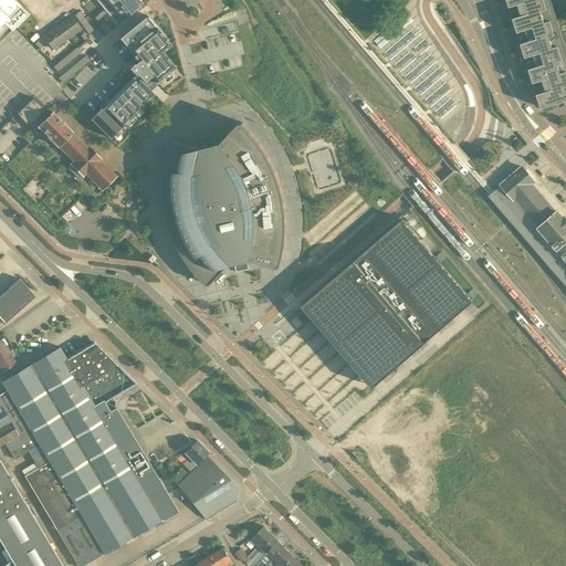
[(16,27),(23,18),(6,0),(0,0),(0,27),(2,24),(10,32),(16,27)]
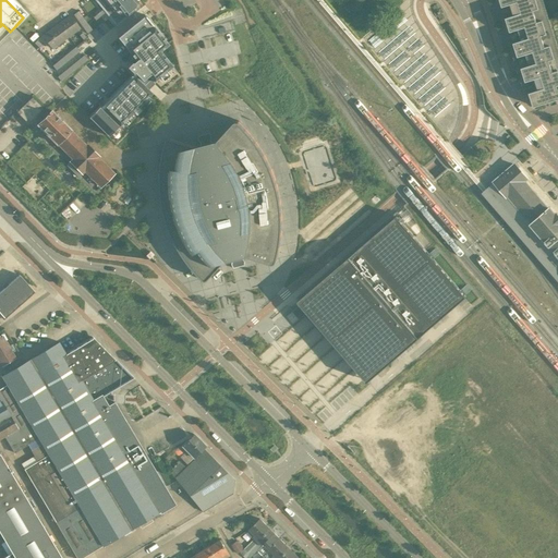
[(95,0),(116,24),(126,16),(138,7),(138,3),(135,0),(95,0)]
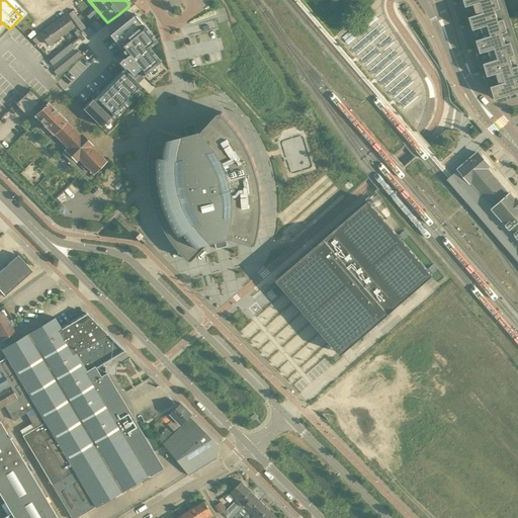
[(517,14),(516,15),(512,17),(509,17),(504,0),(463,0),(494,96),(495,98),(497,98),(517,91),(517,14)]
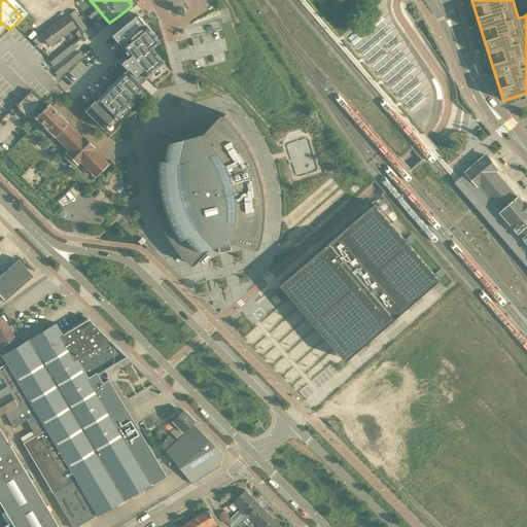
[(94,100),(83,110),(86,113),(90,116),(91,117),(94,120),(102,128),(103,129),(143,88),(136,79),(142,74),(144,77),(150,72),(149,70),(155,66),(155,67),(163,62),(151,47),(154,44),(148,36),(152,33),(141,20),(136,13),(110,35),(112,37),(126,55),(127,56),(120,63),(125,67),(129,71),(97,103),(94,100)]
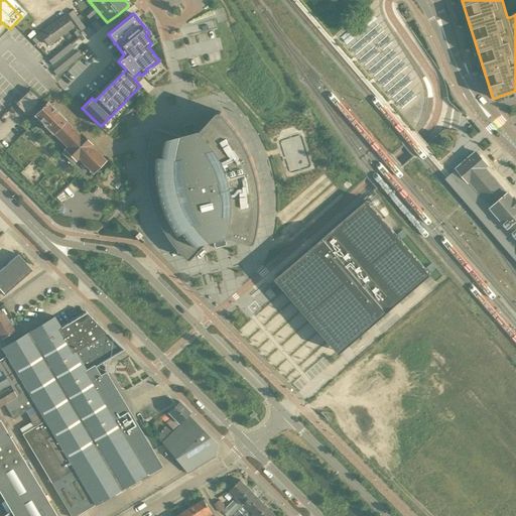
[(65,32),(74,26),(65,15),(53,23),(59,31),(62,29),(65,32)]
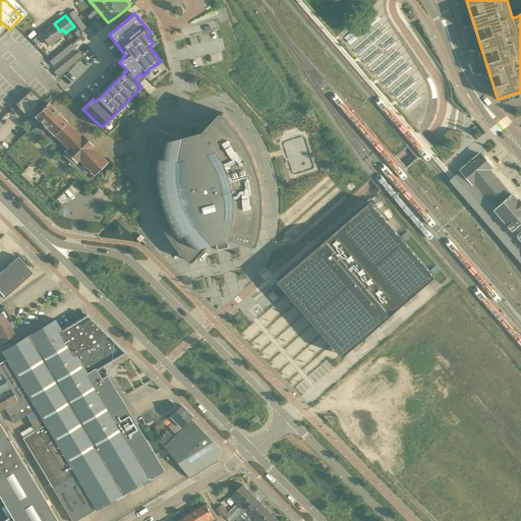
[(49,46),(65,33),(63,30),(60,32),(54,23),(40,34),(49,46)]
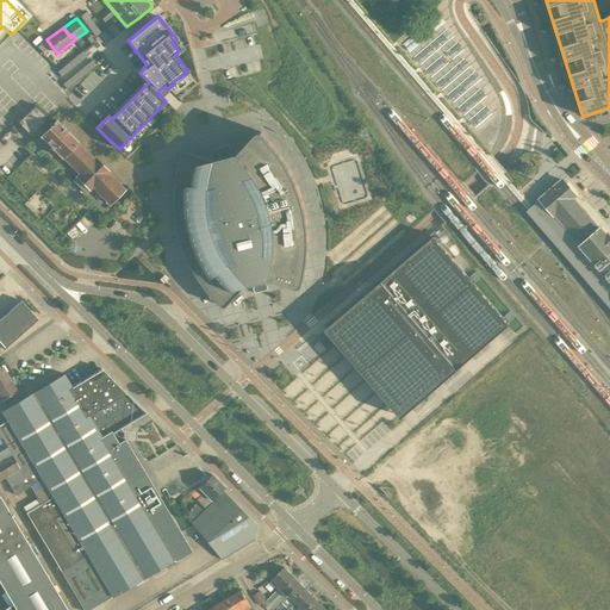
[(35,106),(18,123),(30,135),(48,118),(35,106)]
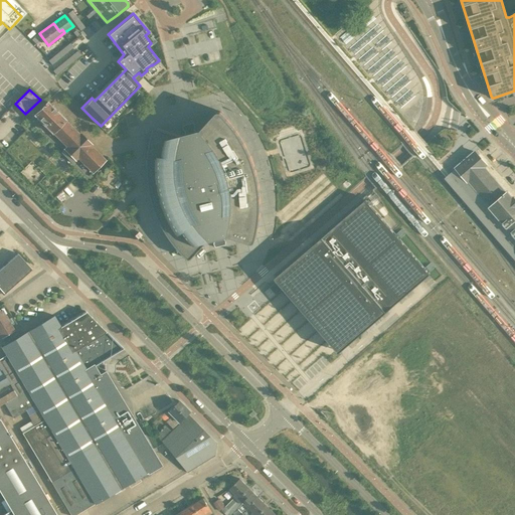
[(47,102),(34,115),(45,126),(52,133),(65,120),(47,102)]
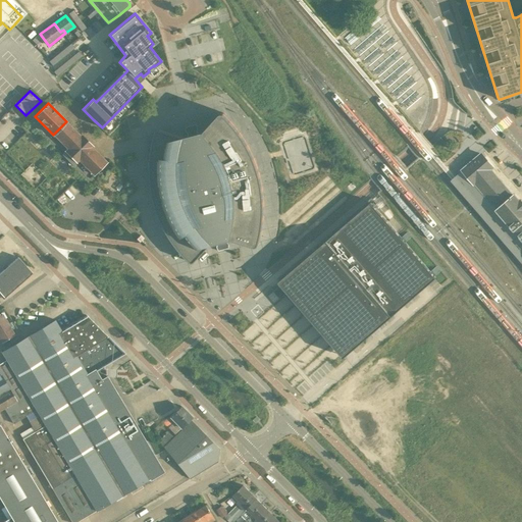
[(260,244),(261,239),(262,232),(263,227),(264,220),(264,216),(264,211),(265,206),(264,201),(264,196),(263,188),(262,180),(260,172),(257,166),(254,157),(250,147),(246,140),(243,136),(236,124),(226,115),(225,114),(224,113),(223,113),(222,112),(220,113),(219,113),(215,118),(203,133),(198,134),(197,132),(198,127),(196,124),(191,125),(186,127),(186,132),(188,134),(188,136),(184,138),(158,129),(156,129),(155,131),(154,134),(152,141),(151,149),(150,157),(150,166),(150,174),(150,183),(151,186),(152,194),(154,200),(154,201),(156,207),(158,214),(161,221),(165,229),(168,237),(172,243),(178,251),(188,260),(190,261),(191,262),(193,262),(194,262),(211,244),(216,242),(217,244),(216,248),(218,251),(223,250),(228,248),(228,244),(226,242),(226,240),(231,238),(255,246),(257,246),(258,246),(259,245),(259,244),(260,244)]
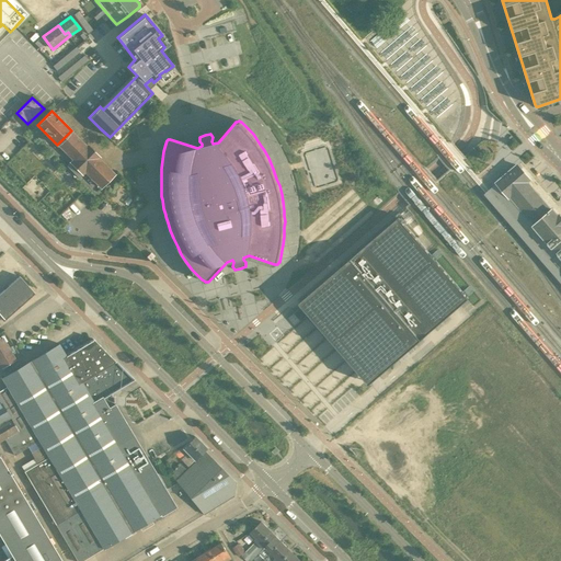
[(86,172),(101,187),(114,174),(99,159),(100,158),(88,146),(87,147),(71,130),(57,145),(72,160),(67,167),(79,178),(86,172)]
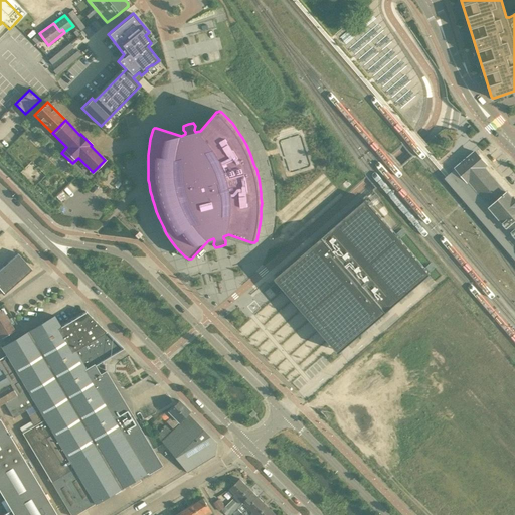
[(505,226),(506,225),(514,235),(514,200),(512,197),(511,198),(506,192),(505,192),(483,167),(486,165),(478,155),(475,152),(456,168),(466,180),(467,180),(489,206),(489,207),(505,226)]
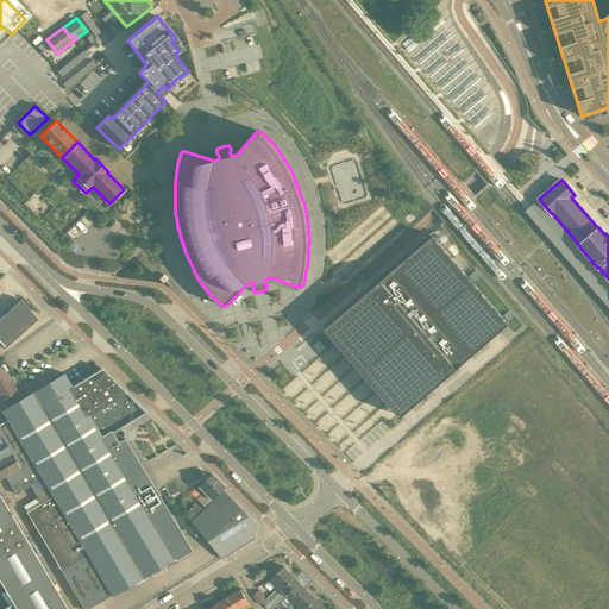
[(551,213),(539,199),(525,211),(608,307),(608,278),(598,267),(597,268),(578,245),(578,244),(552,213),(551,213)]
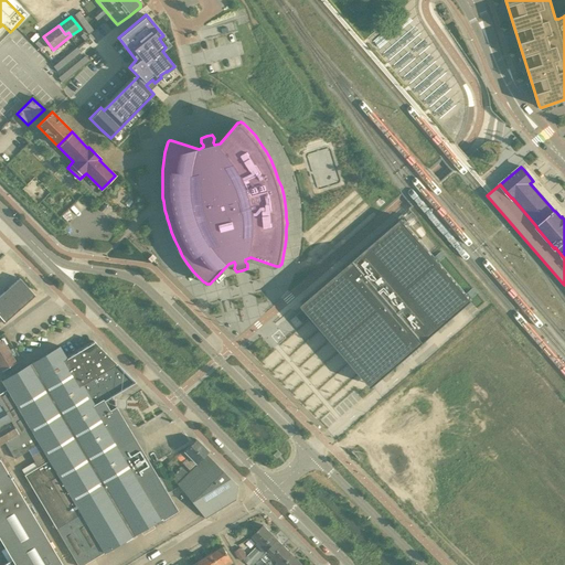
[(415,350),(417,348),(424,341),(432,334),(470,301),(471,300),(470,299),(466,294),(438,262),(434,257),(432,254),(401,219),(361,253),(353,259),(301,305),(304,307),(305,308),(308,312),(311,316),(330,338),(332,340),(365,379),(370,383),(372,386),(373,385),(392,369),(403,360),(415,350)]
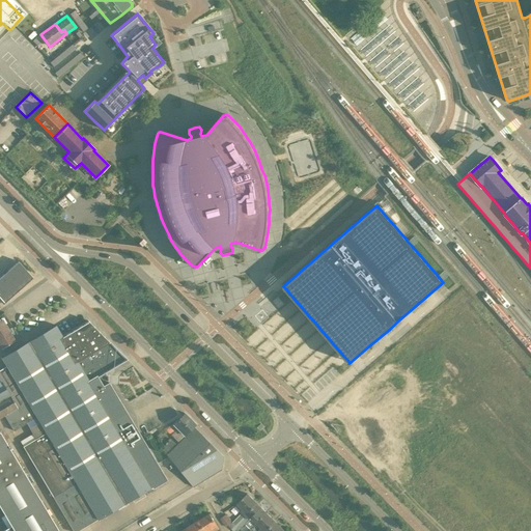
[(0,301),(6,296),(7,298),(32,277),(18,260),(0,275),(0,301)]
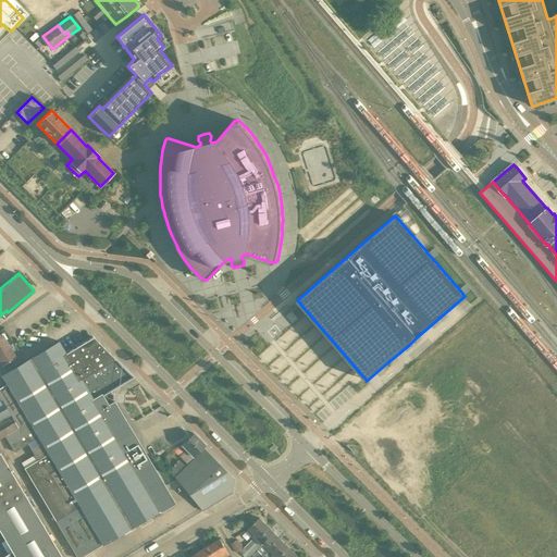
[(1,334),(0,335),(0,363),(1,367),(15,358),(1,334)]
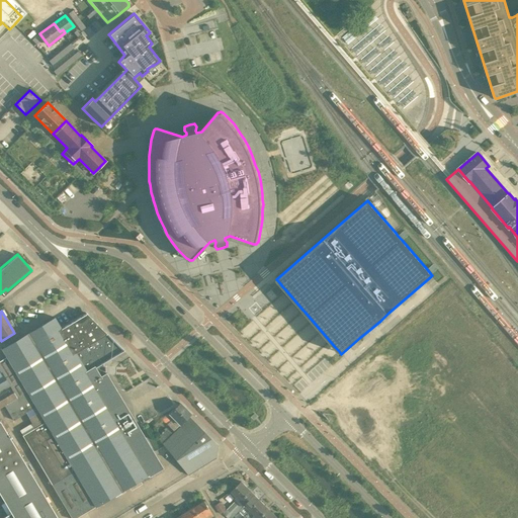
[(0,407),(4,405),(13,421),(35,407),(38,412),(28,418),(34,428),(22,435),(71,517),(75,517),(159,468),(103,374),(104,361),(122,350),(86,314),(61,328),(55,318),(1,349),(6,358),(0,361),(0,407)]
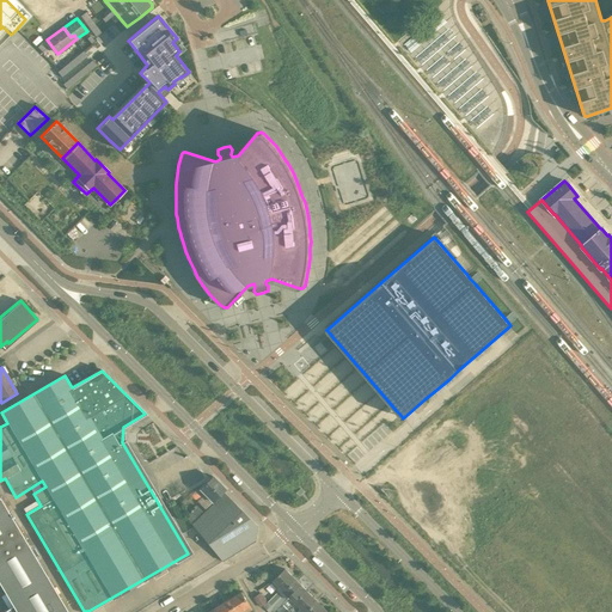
[(200,488),(201,489),(197,491),(203,497),(199,502),(206,509),(226,490),(212,476),(200,488)]
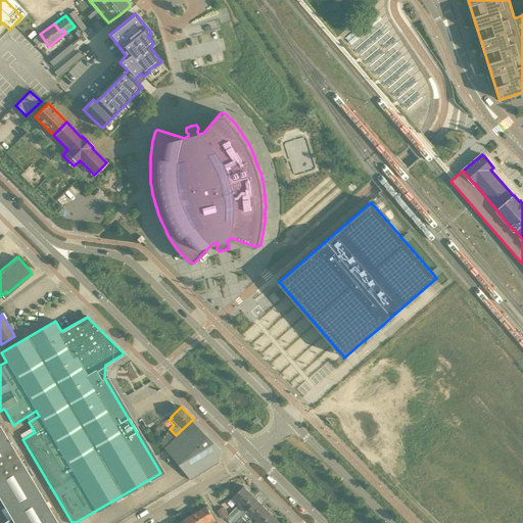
[(192,422),(165,448),(190,479),(218,463),(220,450),(192,422)]
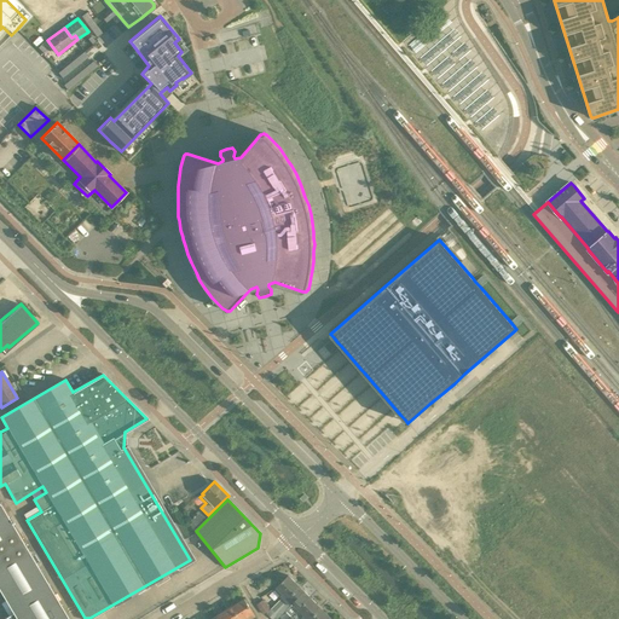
[(0,591),(5,601),(1,603),(9,614),(0,618),(68,618),(0,504),(0,591)]
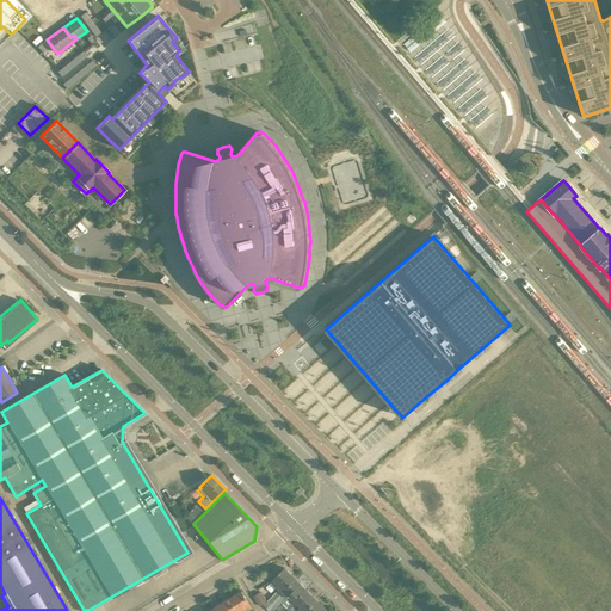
[(278,590),(267,602),(270,604),(271,603),(273,605),(278,600),(277,599),(296,579),(285,568),(273,580),(279,586),(277,588),(278,590)]
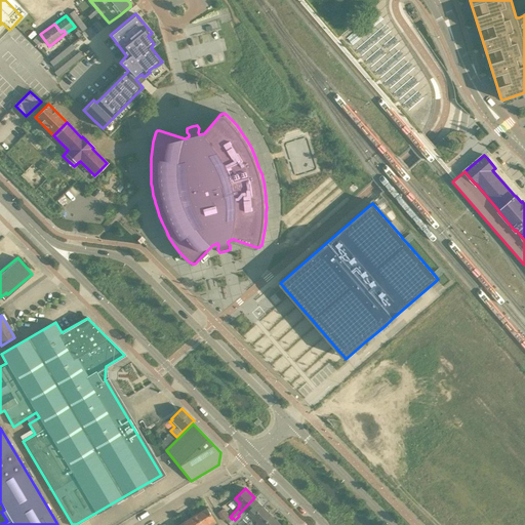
[(254,497),(238,515),(239,516),(242,519),(242,518),(246,514),(248,512),(253,517),(264,507),(254,497)]
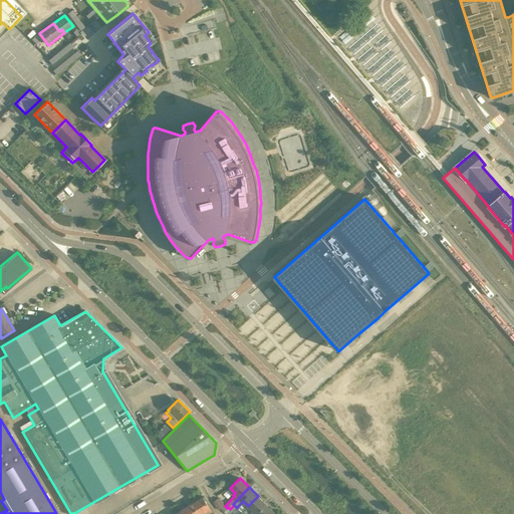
[(252,513),(251,513),(257,513),(267,505),(258,496),(248,506),(253,511),(251,513),(252,513)]
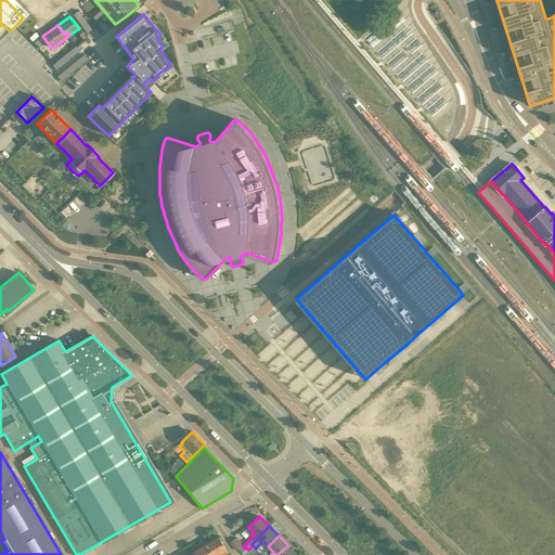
[(230,554),(220,537),(208,544),(214,554),(219,554),(222,554),(224,554),(230,554)]
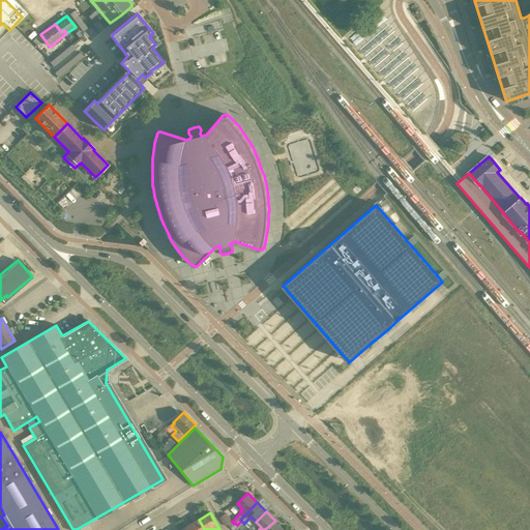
[(232,522),(226,513),(219,518),(226,526),(232,522)]
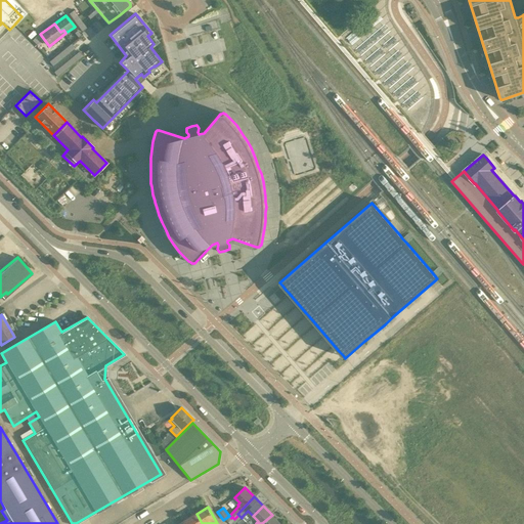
[(202,523),(197,514),(185,521),(187,523),(202,523)]
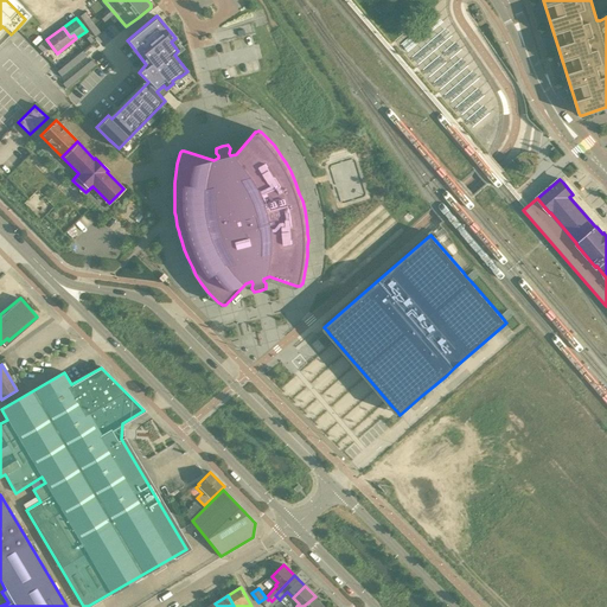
[(325,606),(315,596),(304,606),(325,606)]
